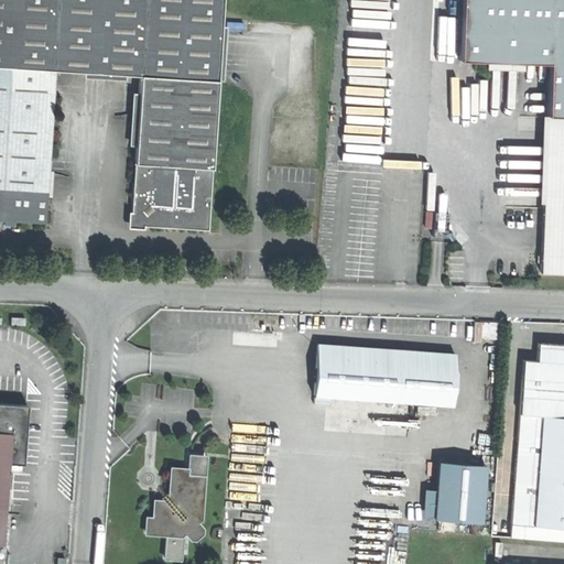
[(44,221),(54,69),(83,71),(102,72),(125,73),(139,74),(130,213),(141,224),(144,224),(207,228),(210,196),(217,73),(220,20),(220,0),(0,0),(0,218),(3,219),(44,221)]
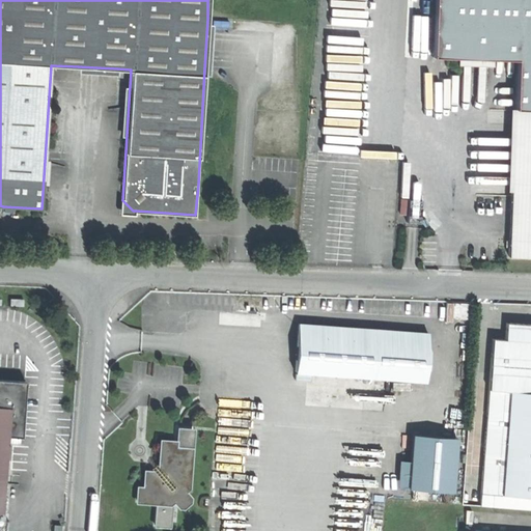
[(530,0),(435,0),(432,56),(458,58),(458,64),(495,66),(496,59),(518,60),(512,231),(511,257),(530,257),(530,0)]
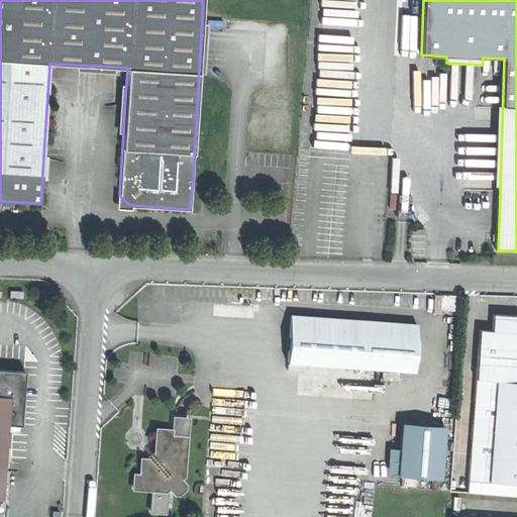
[(130,210),(116,193),(115,209),(130,210)]
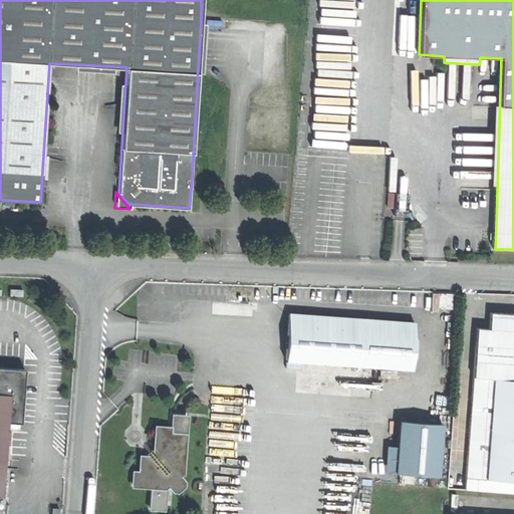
[(496,377),(513,378),(513,312),(493,311),(492,328),(479,327),(476,376),(496,377)]
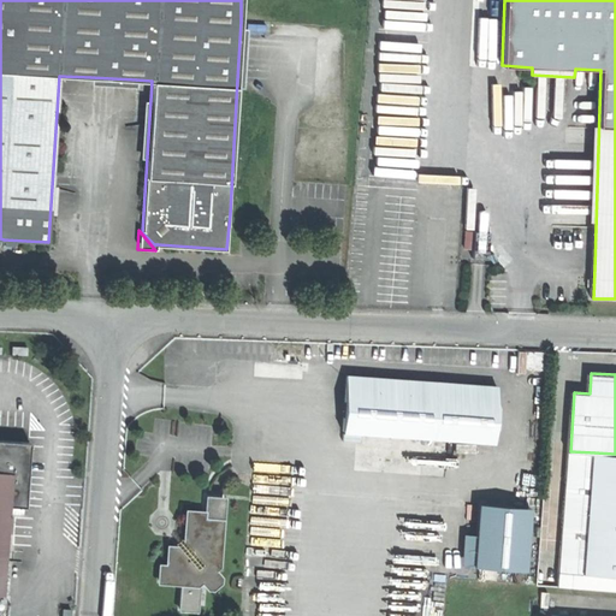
[(385,379),(347,375),(342,432),(434,438),(438,384),(385,379)]
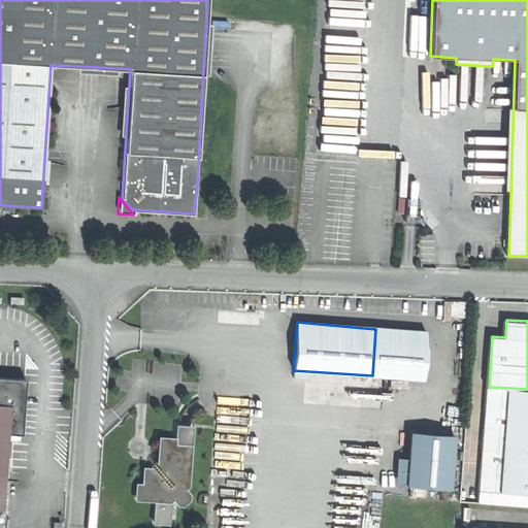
[(427,332),(375,329),(372,375),(423,380),(427,332)]
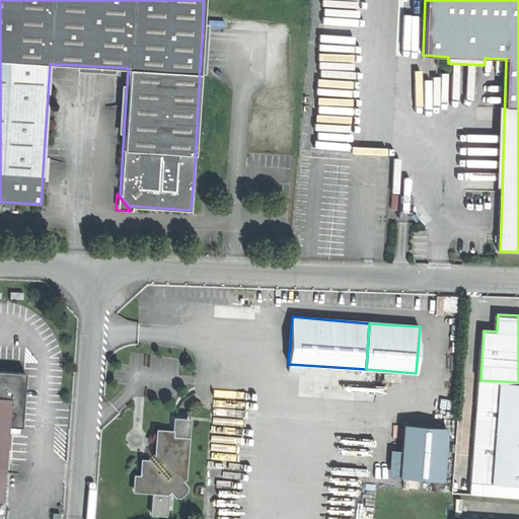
[(0,498),(3,498),(6,447),(8,429),(8,423),(21,424),(22,424),(25,371),(0,368),(0,498)]
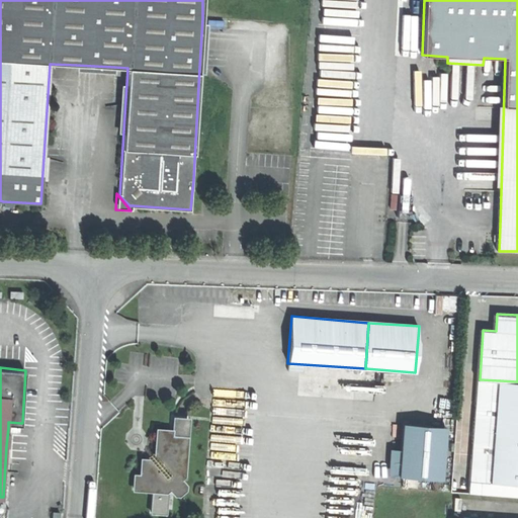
[(500,380),(480,379),(471,481),(492,483),(500,380)]
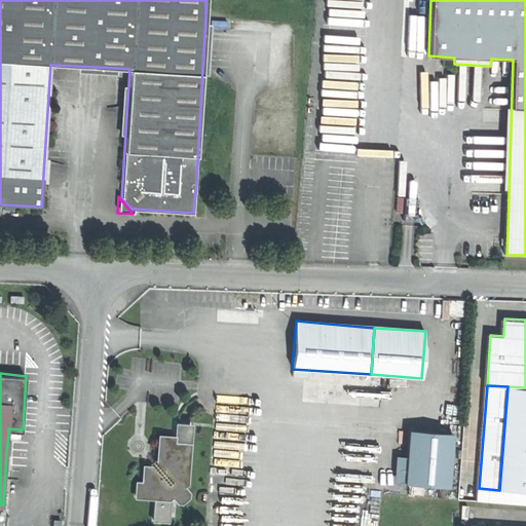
[(525,387),(508,386),(499,490),(525,491),(525,387)]
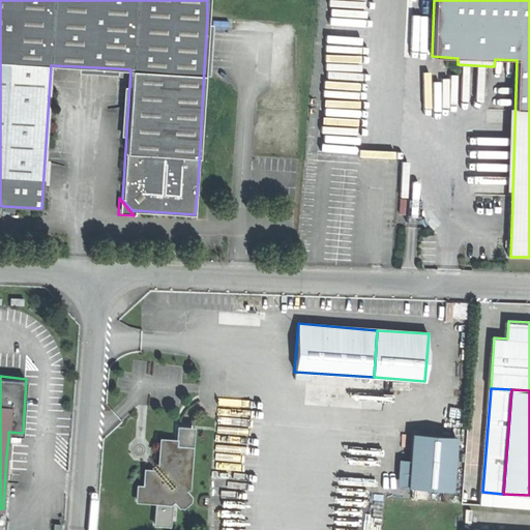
[(413,433),(409,487),(452,490),(458,436),(413,433)]
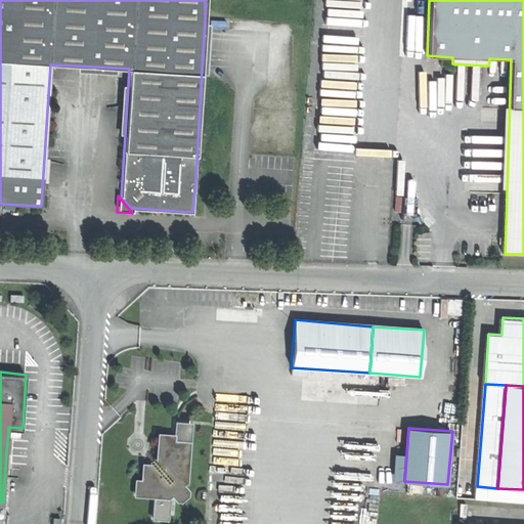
[(160,433),(158,459),(160,463),(155,468),(151,464),(143,464),(143,472),(142,480),(136,479),(135,492),(169,494),(172,491),(175,497),(182,498),(186,497),(186,488),(183,482),(186,479),(188,443),(172,441),(173,434),(160,433)]
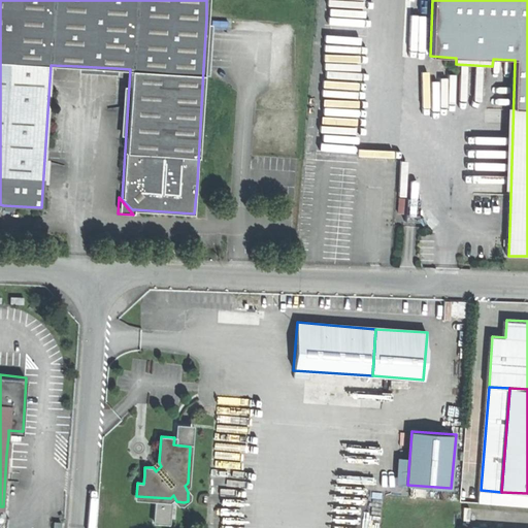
[(159,462),(156,459),(150,464),(153,467),(156,471),(161,466),(159,462)]
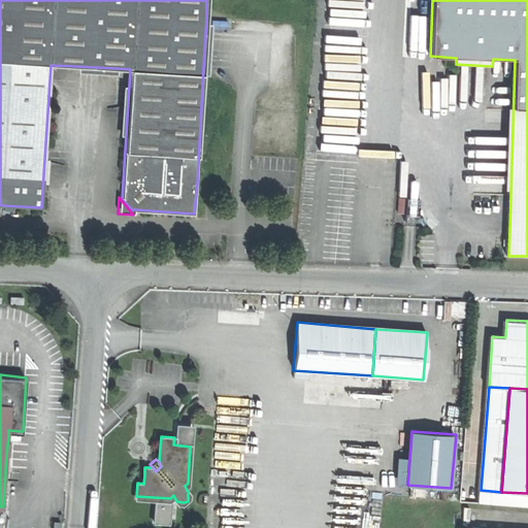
[(527,493),(501,492),(500,504),(527,505),(527,493)]
